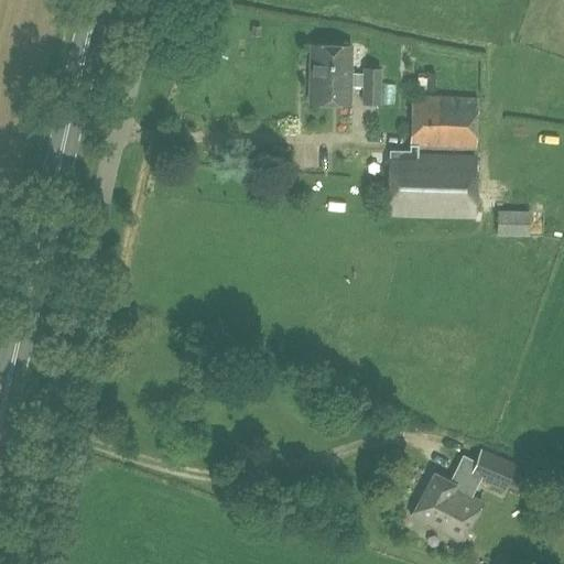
[(351,47),(312,46),(310,105),(349,107),(350,86),(364,87),(362,101),(379,102),(380,68),(364,67),(364,74),(350,73),(351,47)]
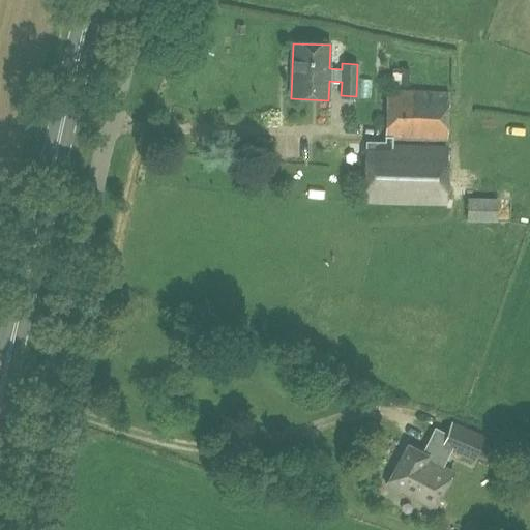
[(445,203),(446,146),(393,144),(393,142),(446,143),(448,92),(386,90),(385,141),(365,140),(364,201),(445,203)]
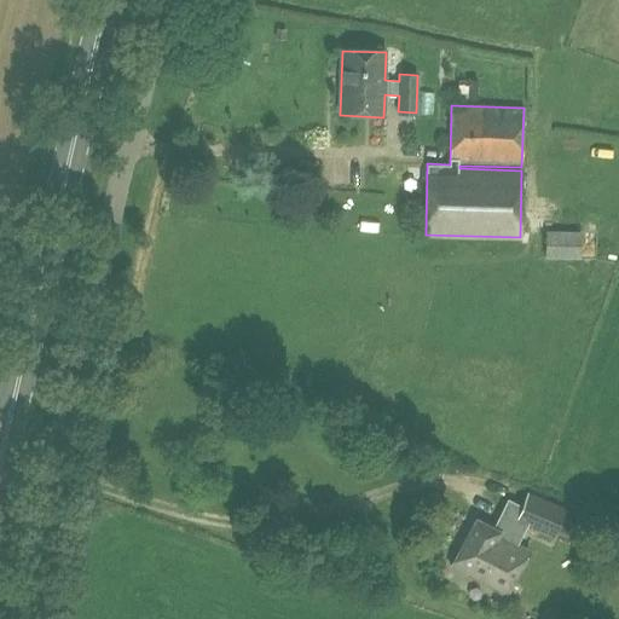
[(580,260),(580,232),(545,231),(544,259),(580,260)]
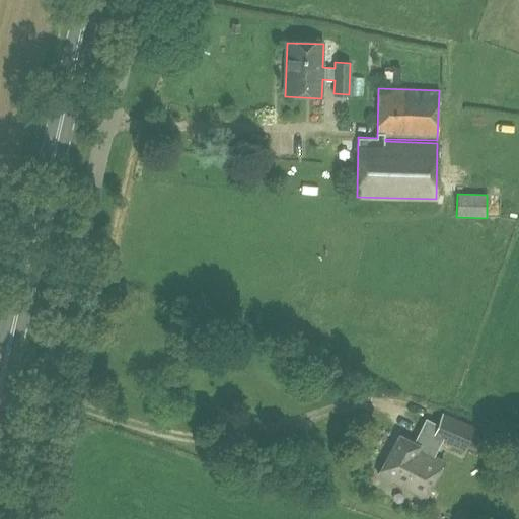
[(441,414),(435,430),(423,426),(420,434),(463,452),(475,428),(441,414)]
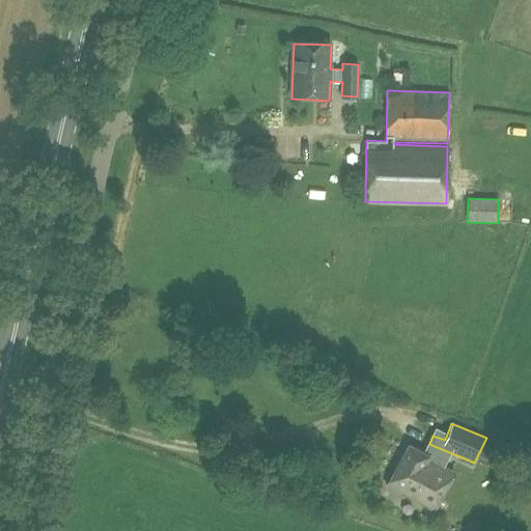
[(444,516),(452,505),(442,500),(453,476),(431,465),(435,458),(409,446),(389,486),(437,510),(436,512),(444,516)]
